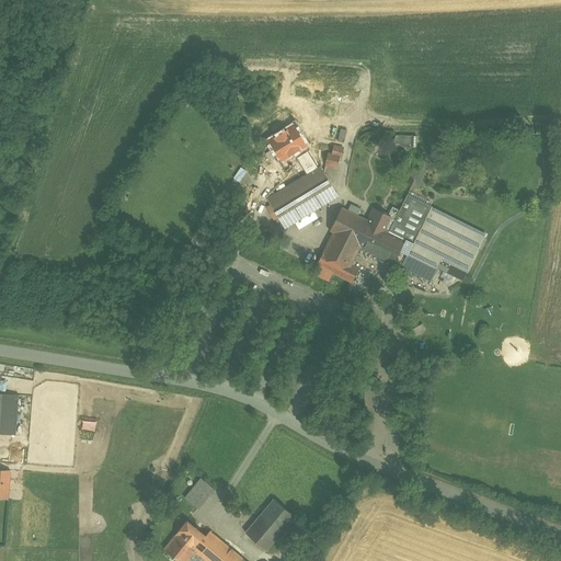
[(403,135),(397,135),(395,141),(403,147),(403,135)]
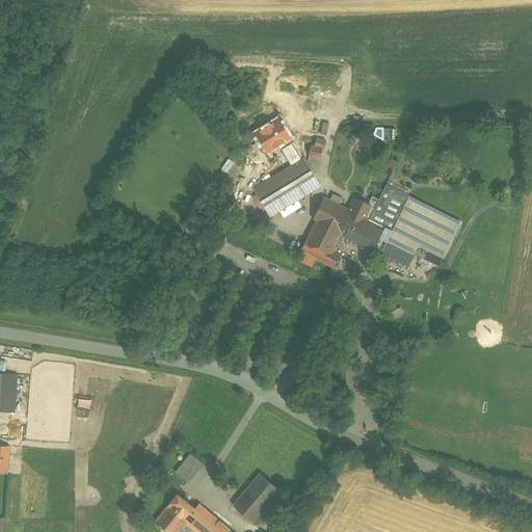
[(395,129),(382,128),(382,139),(395,140),(395,129)]
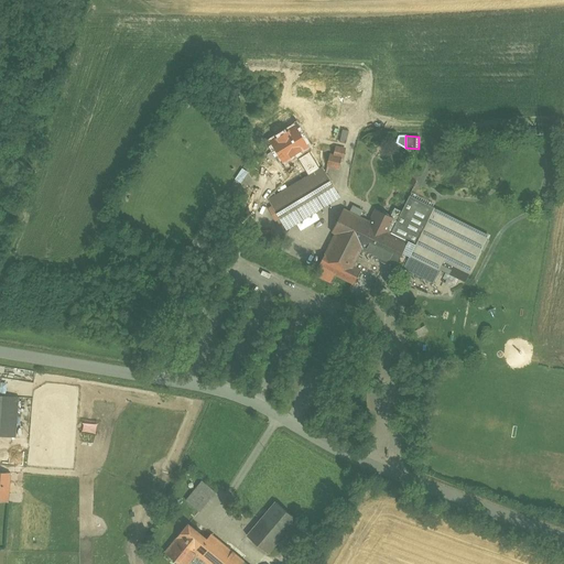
[(336,147),(334,155),(331,154),(327,165),(338,167),(342,158),(343,158),(345,149),(336,147)]
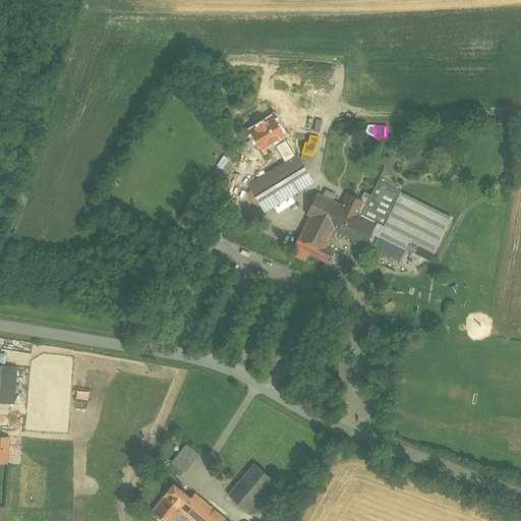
[(283,164),(292,158),(289,152),(279,157),(283,164)]
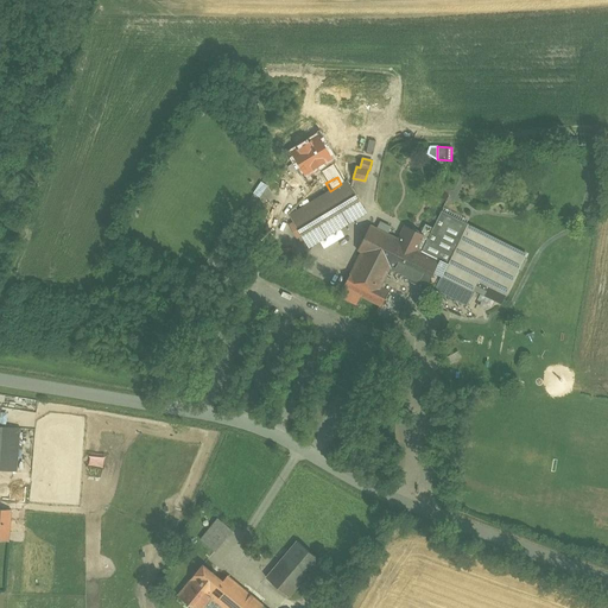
[(264,195),(270,184),(264,182),(258,191),(264,195)]
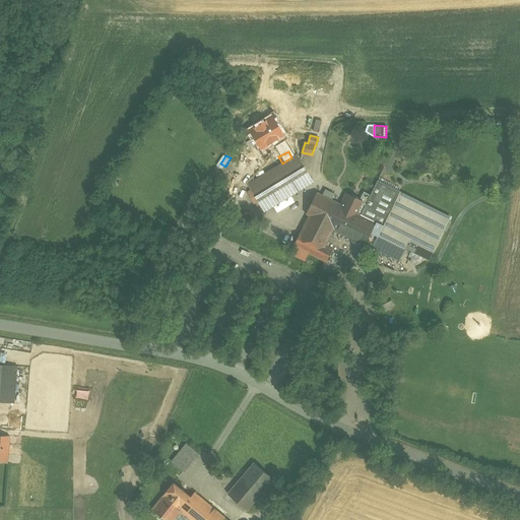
[(300,160),(274,176),(271,171),(259,178),(261,184),(252,189),(263,206),(311,178),(300,160)]
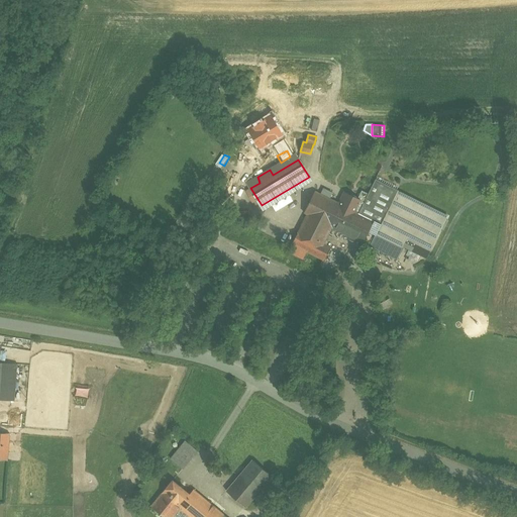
[(339,203),(329,198),(332,193),(323,189),(321,194),(315,191),(309,202),(312,203),(313,201),(335,212),(339,203)]
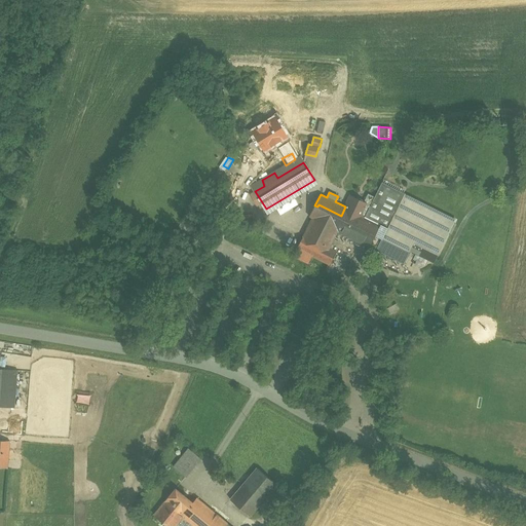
[(341,216),(318,204),(317,207),(314,205),(309,217),(312,218),(324,224),(324,223),(329,226),(326,231),(336,236),(338,231),(370,247),(370,246),(404,263),(410,250),(435,262),(456,219),(405,194),(400,204),(377,193),(375,197),(368,194),(364,202),(350,196),(345,207),(341,216)]
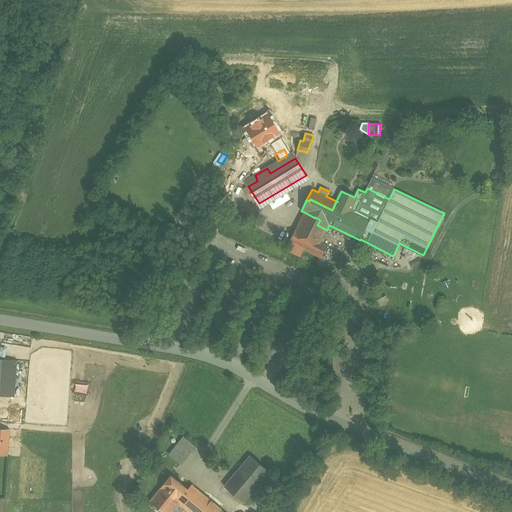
[(315,218),(304,212),(285,249),(300,257),(304,249),(321,258),(328,245),(321,242),(327,230),(317,225),(320,220),(315,217),(315,218)]
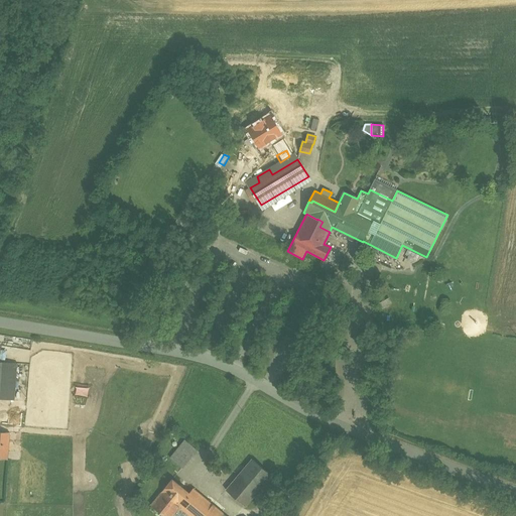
[(290,230),(285,241),(290,244),(296,233),(290,230)]
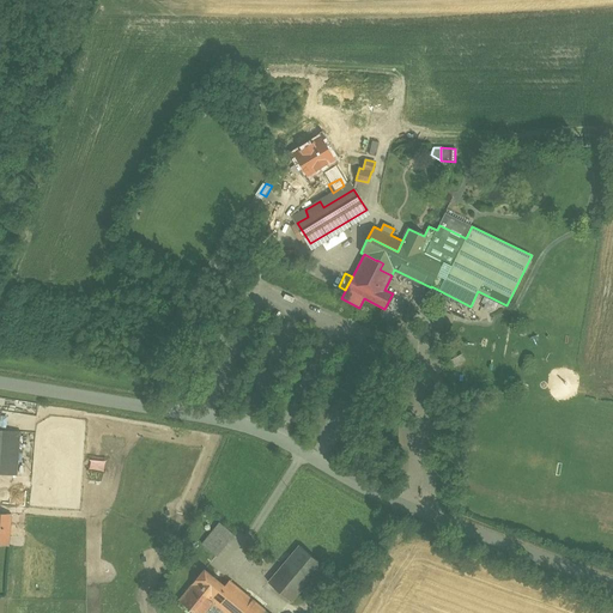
[(20,431),(5,431),(1,474),(18,475),(20,431)]
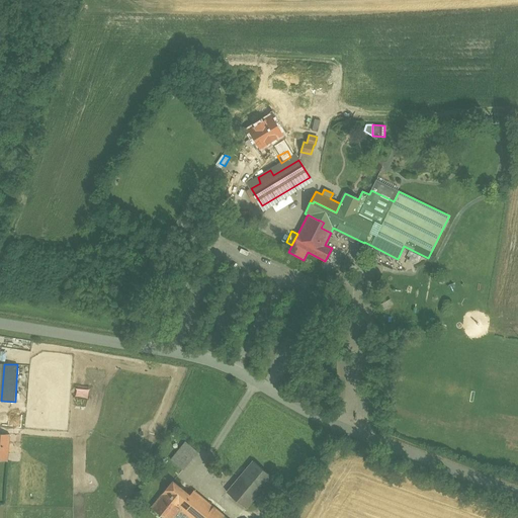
[(9,434),(0,433),(0,460),(7,461),(9,434)]
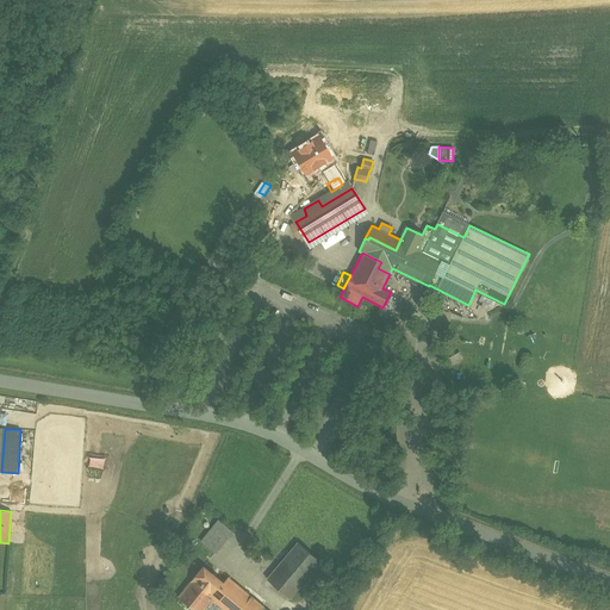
[(234,533),(219,521),(201,542),(216,553),(234,533)]
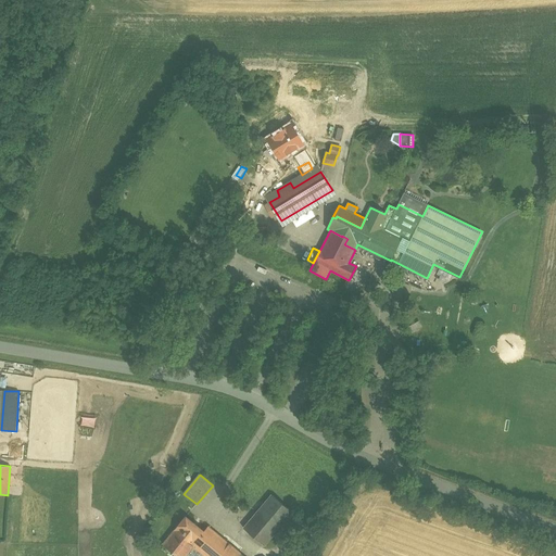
[(273,495),(244,529),(264,545),(279,528),(287,534),(300,518),(273,495)]
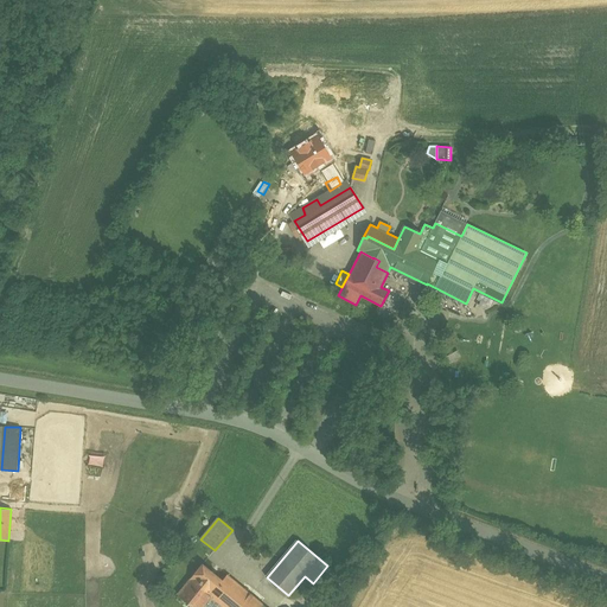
[(223,580),(203,564),(178,594),(193,606),(202,606),(211,596),(223,581),(223,580)]
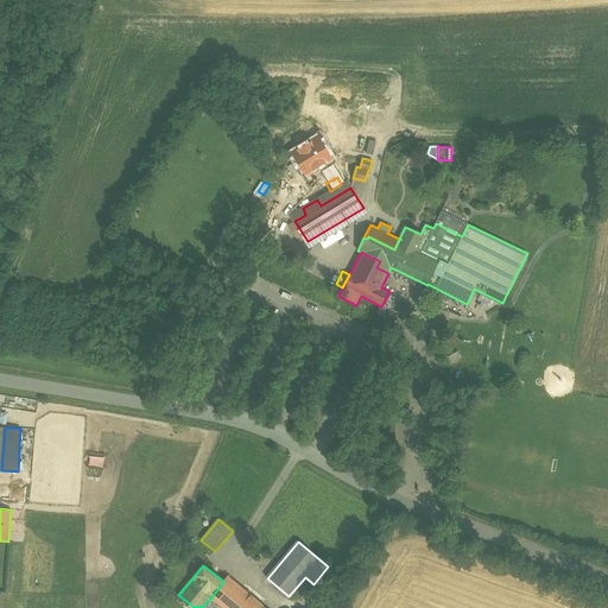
[(260,607),(263,605),(228,576),(223,581),(223,582),(211,597),(223,607),(260,607)]
